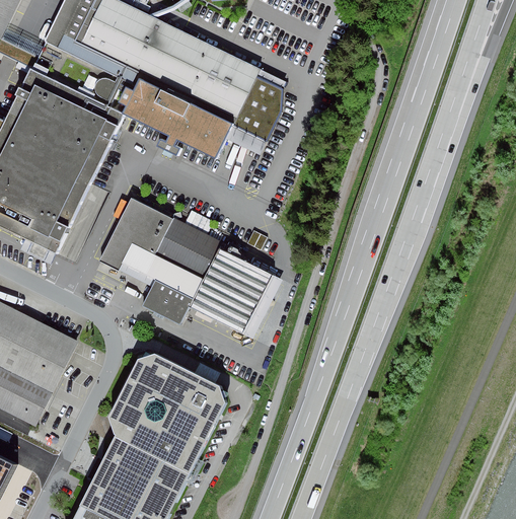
[(21,0),(0,0),(0,38),(3,40),(21,0)]
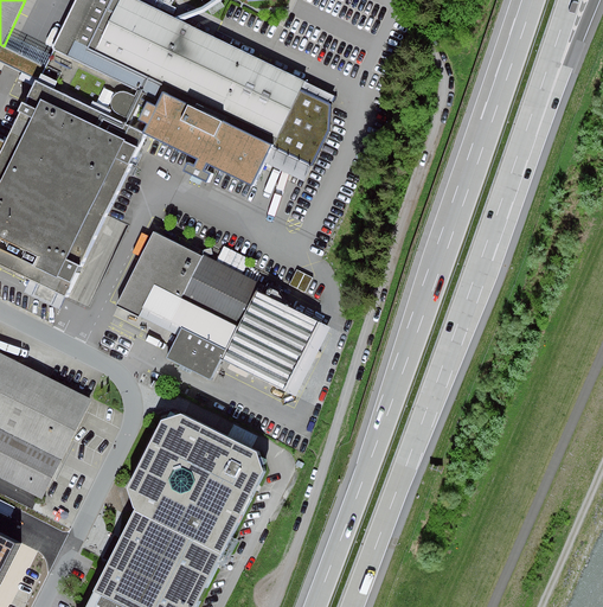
[(77,0),(53,48),(38,81),(143,135),(252,185),(271,145),(314,166),(332,129),(332,103),(335,95),(179,20),(173,17),(138,0),(77,0)]
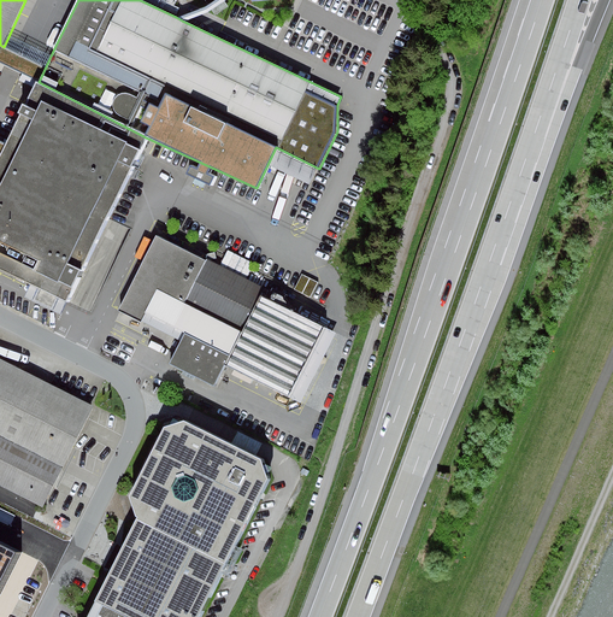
[(213,0),(204,7),(176,17),(182,21),(207,12),(224,0),(213,0)]
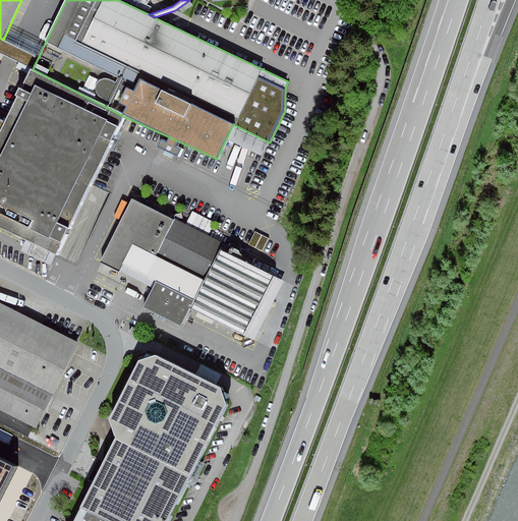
[(123,116),(33,69),(0,133),(0,228),(54,255),(123,116)]
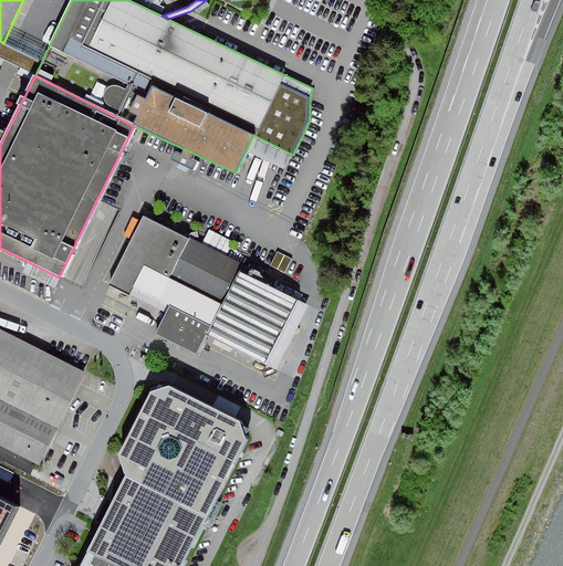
[(160,318),(154,332),(198,354),(207,334),(275,368),(308,304),(238,269),(241,263),(147,216),(108,293),(160,318)]
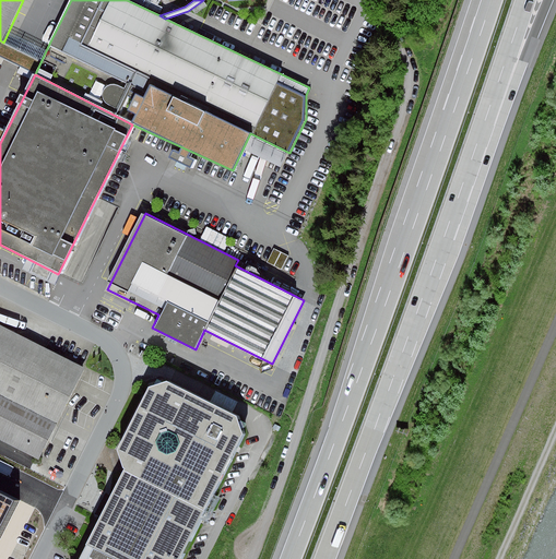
[(273,248),(268,261),(281,266),(286,253),(273,248)]
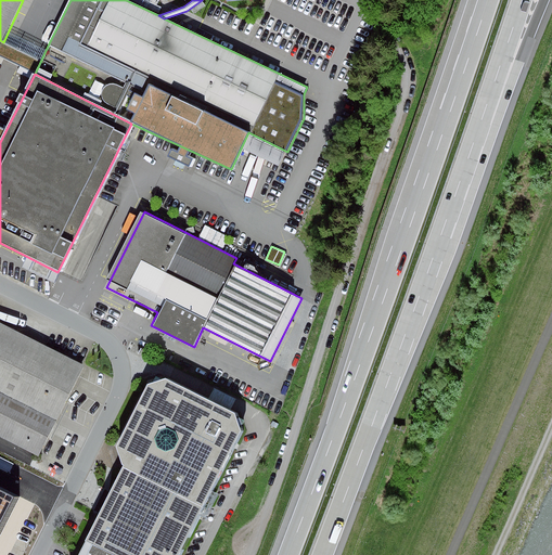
[(0,430),(43,453),(90,362),(0,317),(0,306),(0,430)]
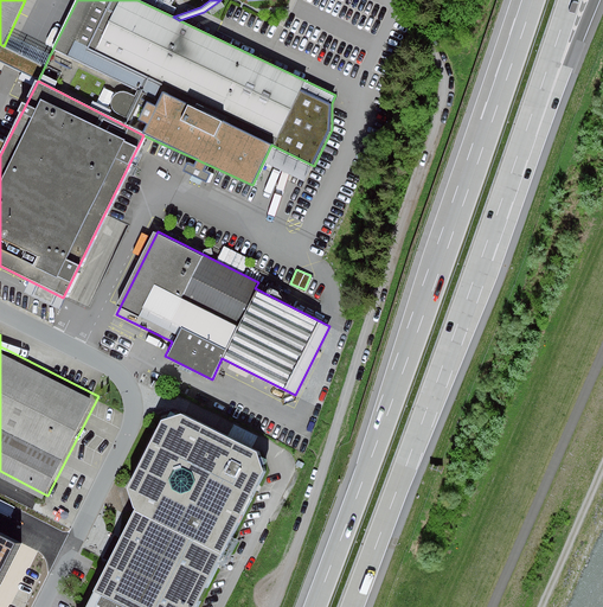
[(194,606),(263,472),(257,453),(181,414),(156,422),(123,489),(132,510),(113,548),(90,592),(94,593),(85,606),(194,606)]
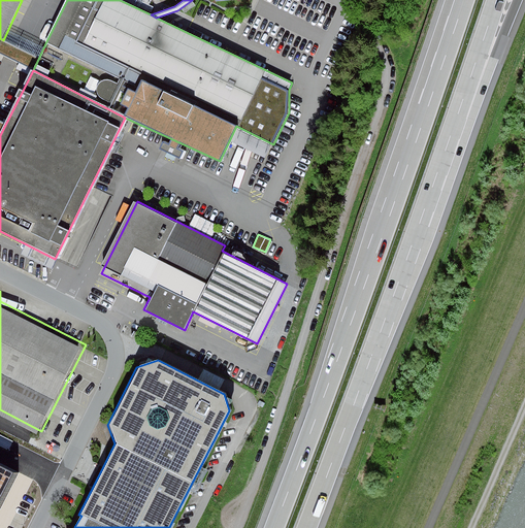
[(0,500),(21,460),(0,450),(0,500)]
